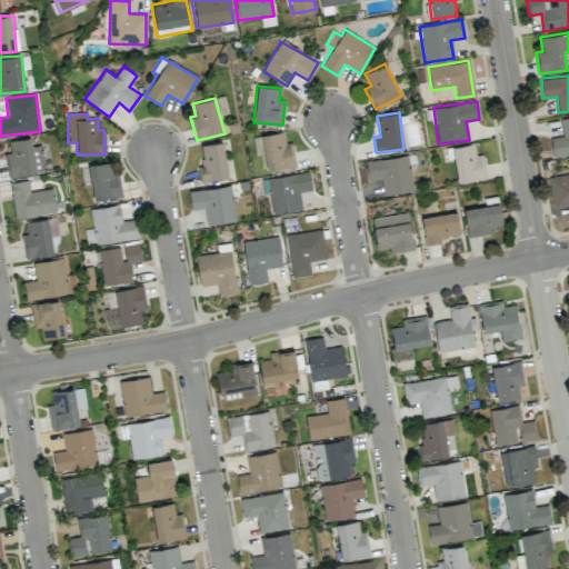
[(568,153),(568,117),(560,119),(562,136),(549,138),(552,157),(568,153)]
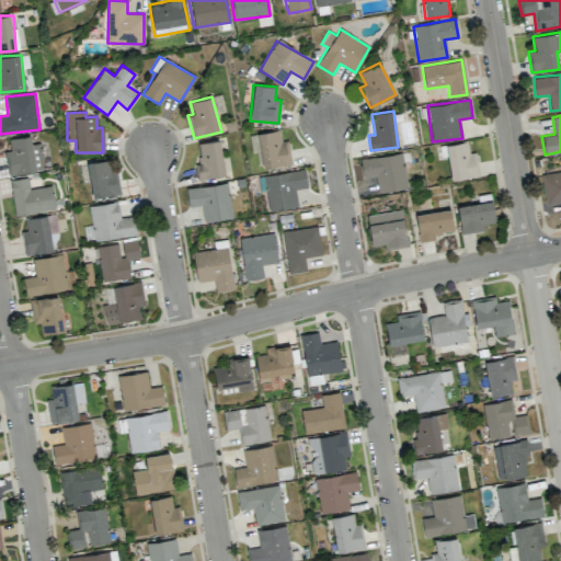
[(252,152),(260,151),(262,168),(292,164),(288,140),(281,141),(279,130),(249,135),(252,152)]
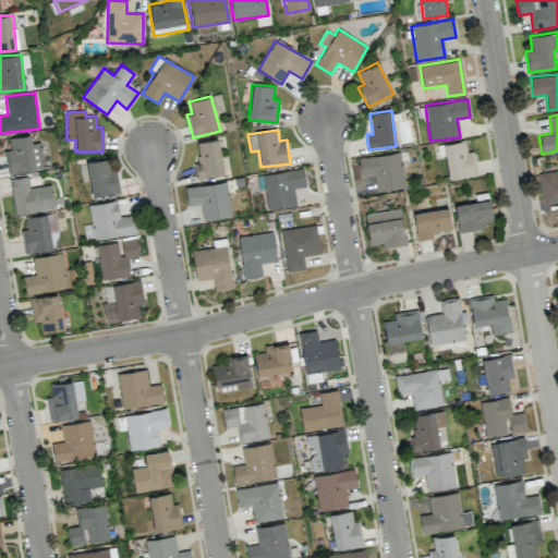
[(43,169),(39,142),(31,143),(31,135),(9,137),(10,152),(5,152),(8,172),(43,169)]
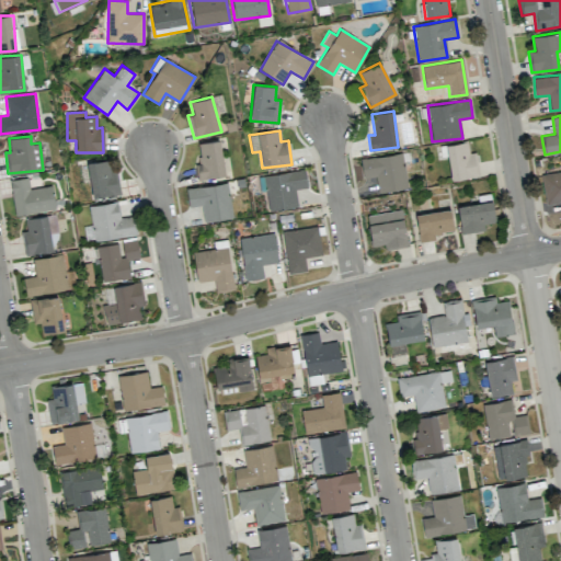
[(199,179),(224,176),(220,140),(196,142),(199,179)]
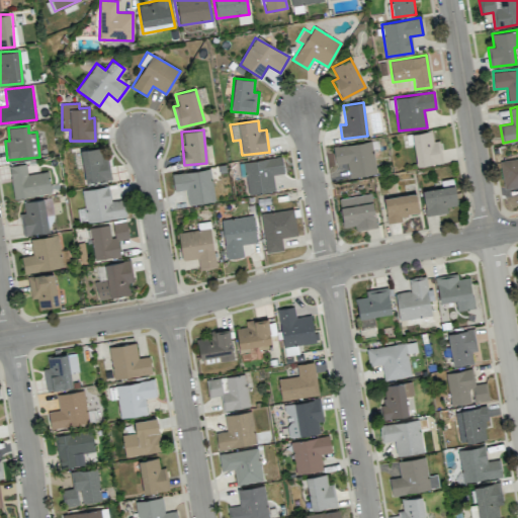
[(439,141),(432,141),(431,132),(406,134),(407,145),(412,144),(415,166),(442,163),(439,141)]
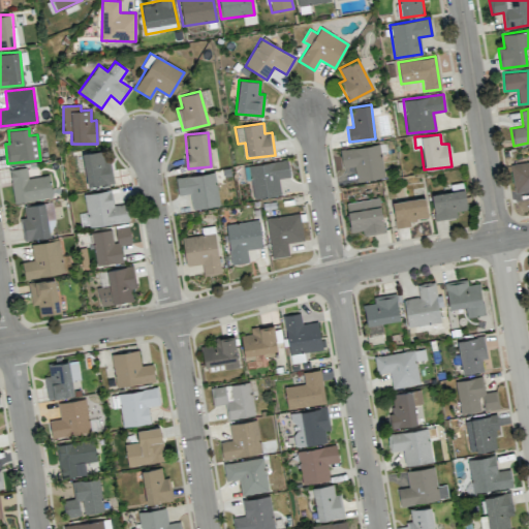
[(356,181),(383,178),(380,145),(340,149),(342,168),(354,166),(356,181)]
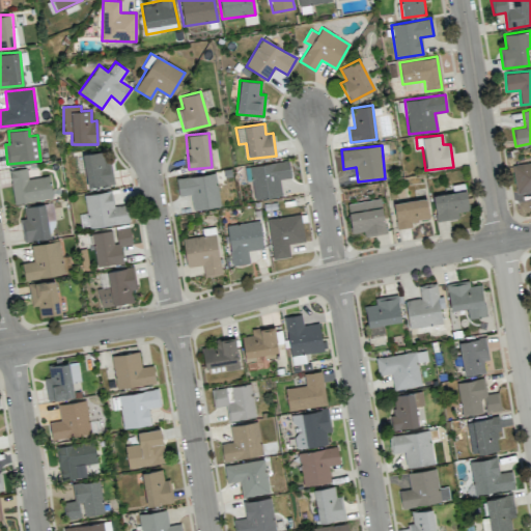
[(82,154),(86,187),(111,184),(109,162),(103,162),(102,151),(82,154)]
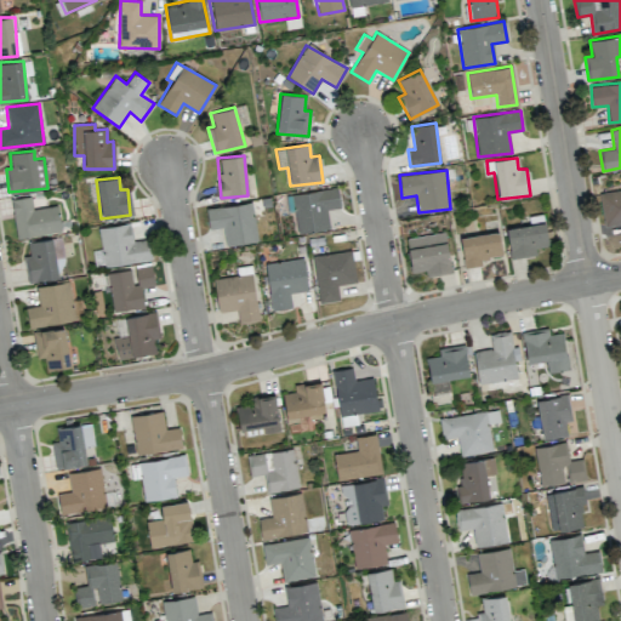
[(290,195),(297,234),(330,228),(326,210),(340,208),(336,187),(290,195)]
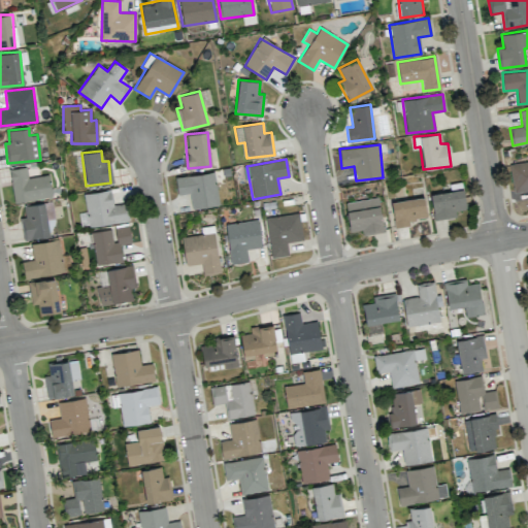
[(513,192),(527,190),(527,161),(509,163),(513,192)]
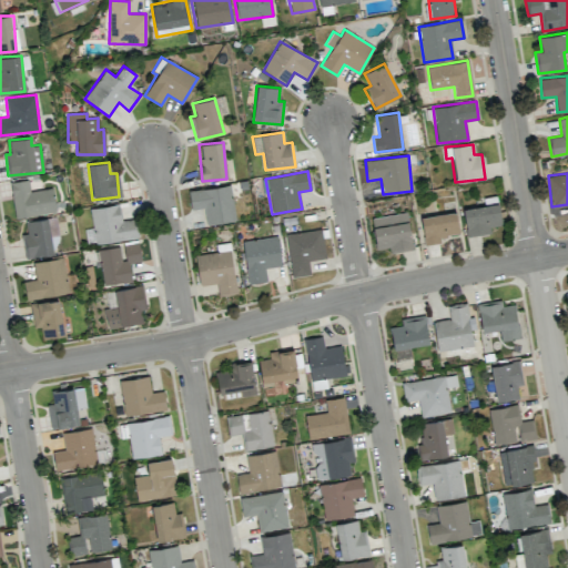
[(56,212),(52,188),(29,191),(28,180),(10,182),(14,217),(56,212)]
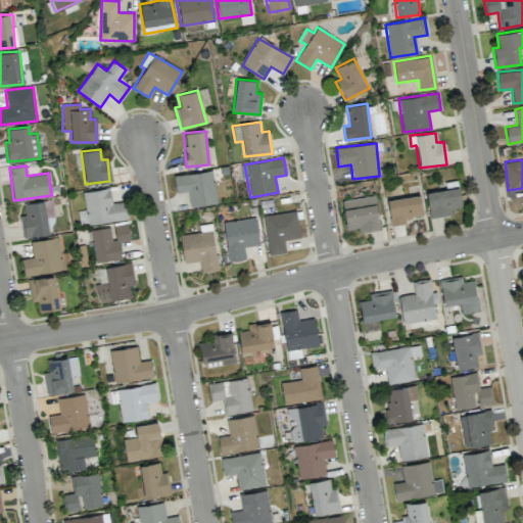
[(173,176),(176,193),(187,191),(190,206),(217,202),(211,170),(173,176)]
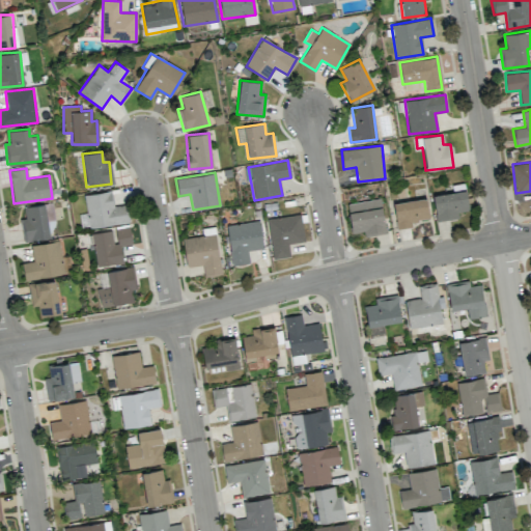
[(469,210),(466,190),(432,195),(437,221),(458,218),(458,212),(469,210)]
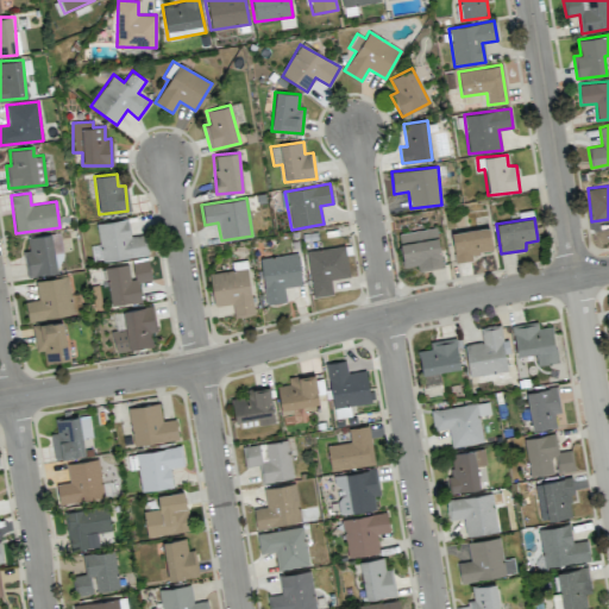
[(145,234),(130,237),(126,219),(95,224),(99,245),(90,246),(93,263),(148,255),(145,234)]
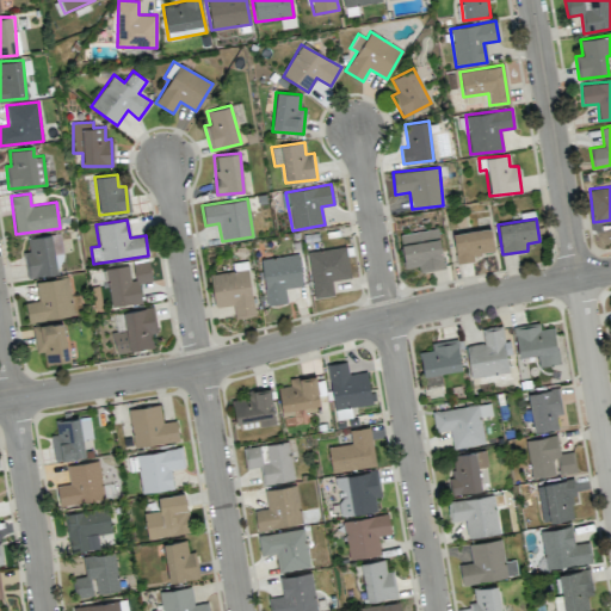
[(451,234),(457,260),(495,254),(491,227),(451,234)]
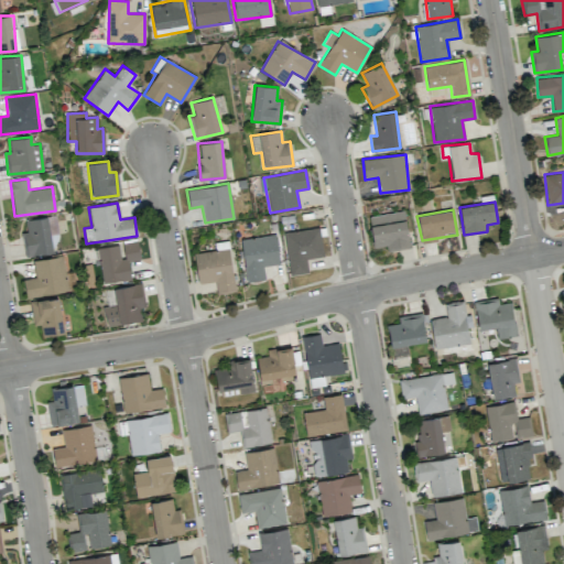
[(369,215),(372,247),(387,246),(387,250),(409,248),(405,212),(369,215)]
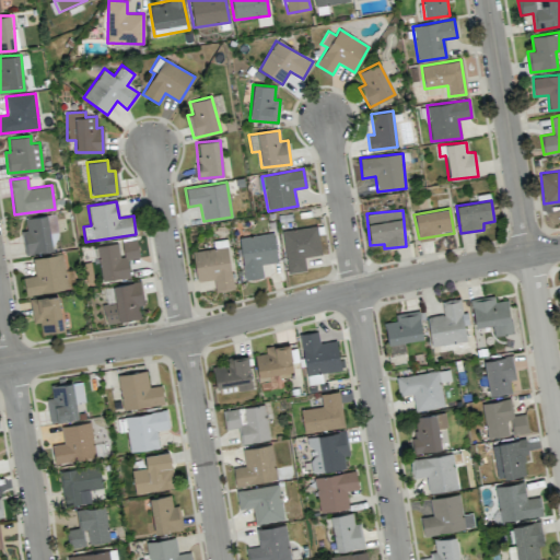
[(24,254),(51,251),(47,214),(24,218),(26,230),(22,230),(24,254)]
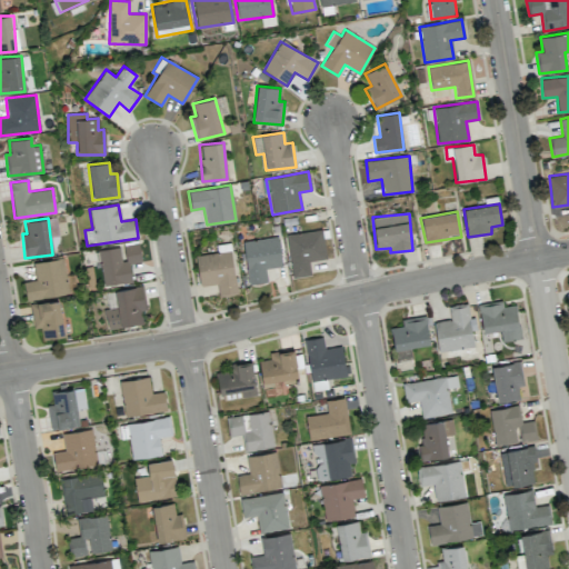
[(310,276),(309,261),(326,259),(322,230),(287,233),(290,277),(310,276)]
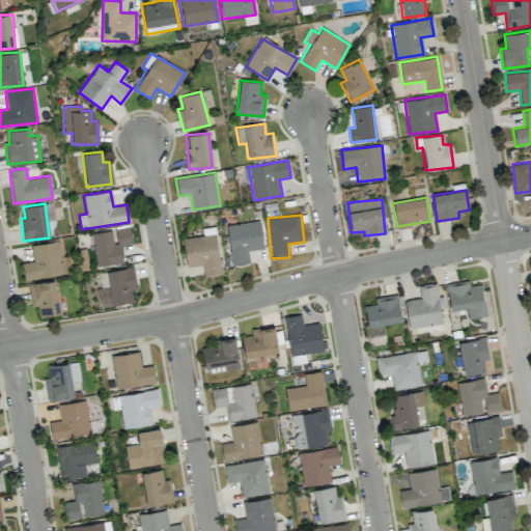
[(230,264),(249,262),(248,250),(262,249),(259,221),(226,224),(230,264)]
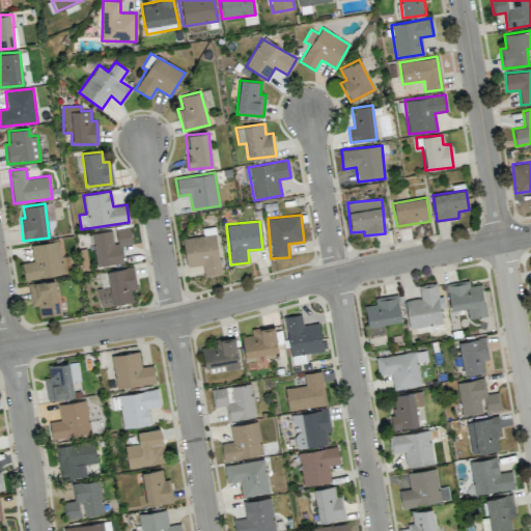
[(91,233),(96,267),(122,262),(120,246),(132,244),(130,227),(91,233)]
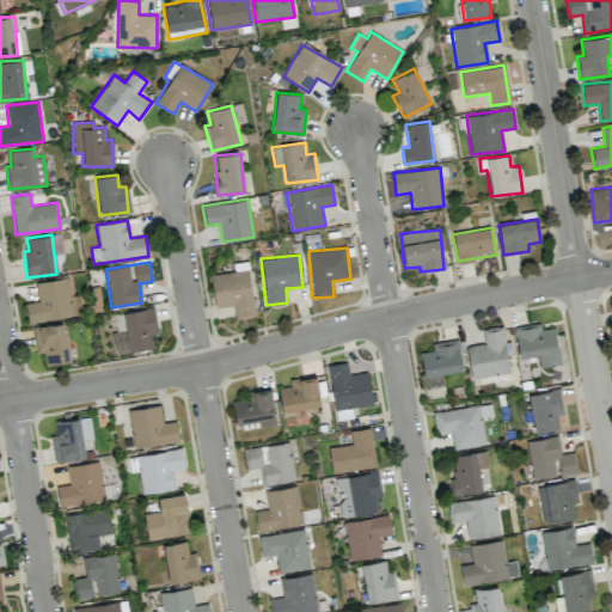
[(255,317),(248,269),(209,275),(214,307),(233,305),(236,319),(255,317)]
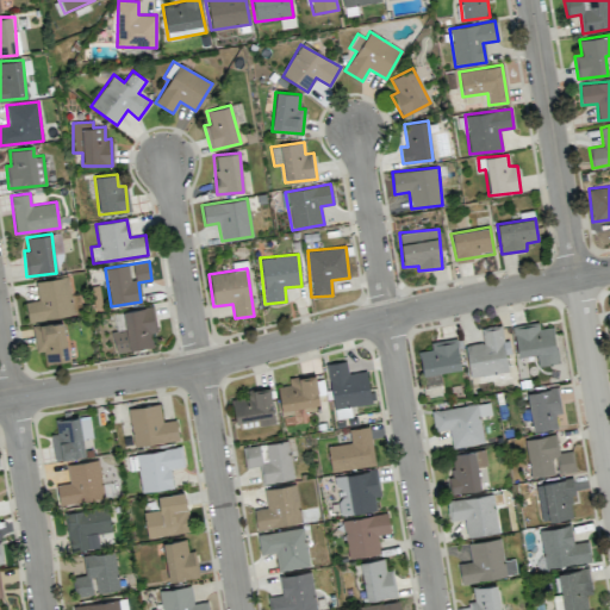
[(24,302),(27,323),(73,315),(67,277),(35,281),(38,299),(24,302)]
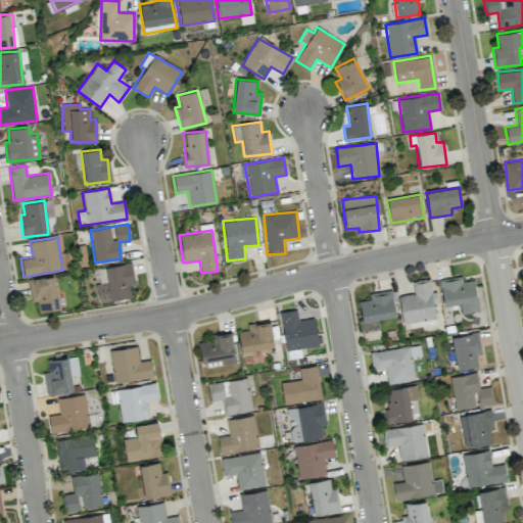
[(96,284),(98,301),(131,296),(129,285),(134,284),(130,263),(98,268),(100,283),(96,284)]
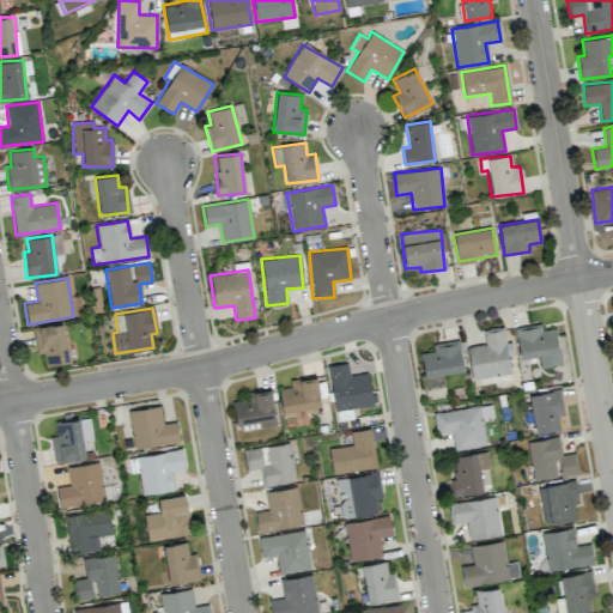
[(32,327),(35,353),(44,352),(46,365),(67,363),(64,323),(32,327)]
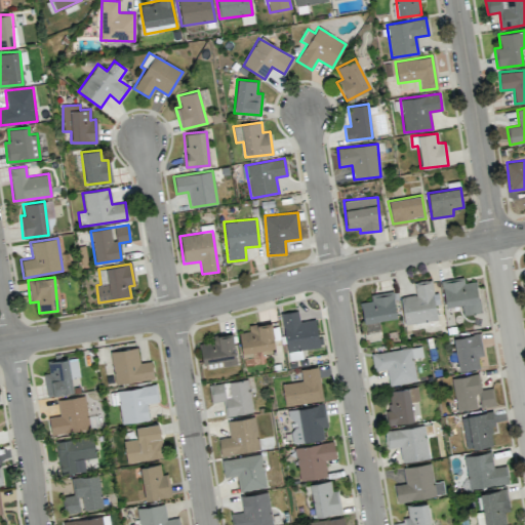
[(462,314),(480,312),(476,281),(463,282),(463,278),(441,280),(445,307),(461,304),(462,314)]
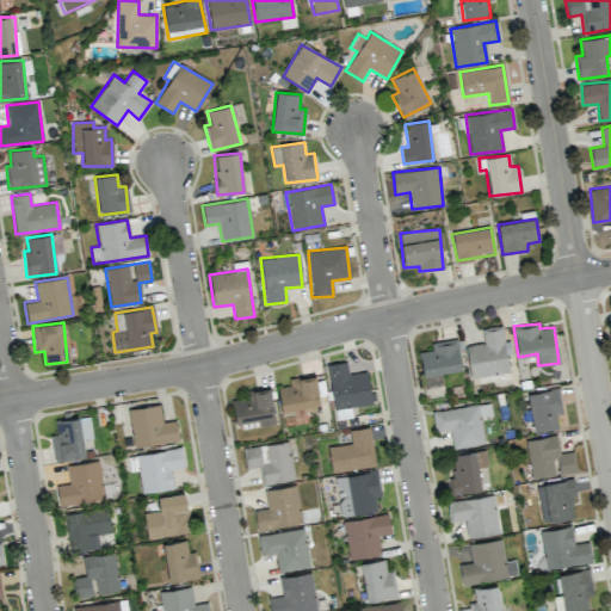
[(483,344),(467,345),(470,377),(508,372),(506,353),(511,352),(510,340),(504,340),(503,326),(482,328),(483,344)]
